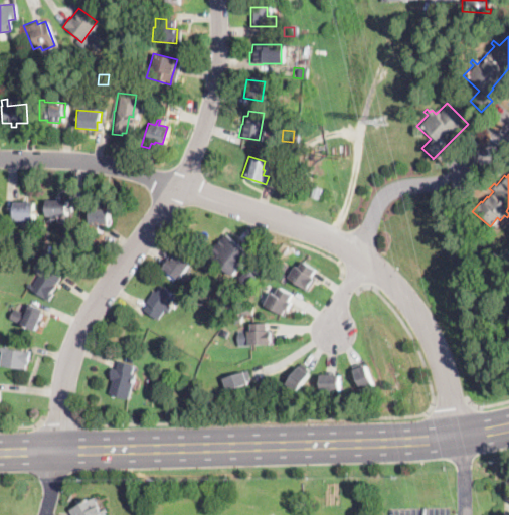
[(54,216),(54,218),(47,218),(47,216),(42,216),(42,215),(42,201),(63,201),(64,216),(54,216)]
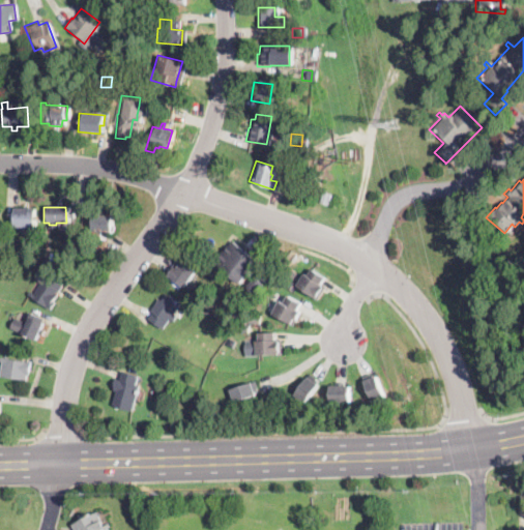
[(11,208),(13,208),(32,208),(32,227),(20,227),(10,227),(11,208)]
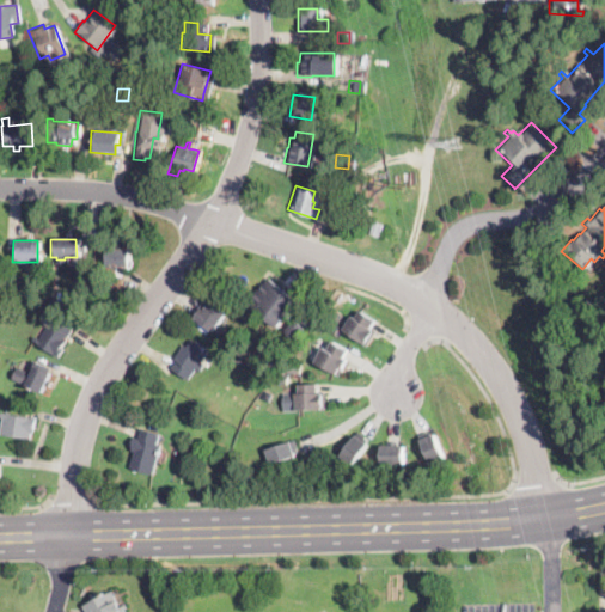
[(124,273),(98,271),(99,245),(126,246),(124,273)]
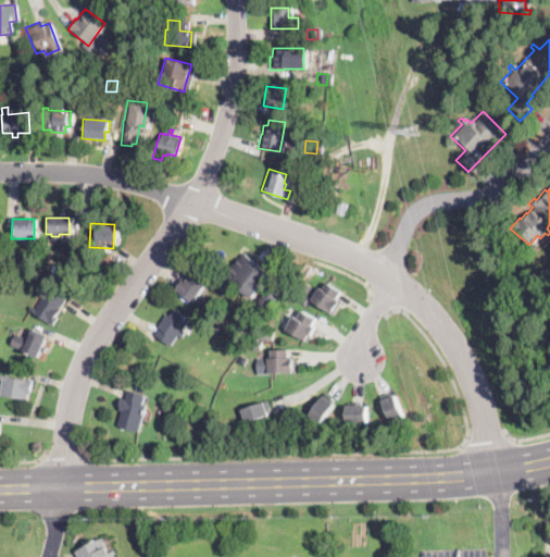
[(246,258),(247,259),(254,265),(236,292),(220,279),(225,271),(224,270),(233,259),(233,258),(234,259),(239,254),(246,258)]
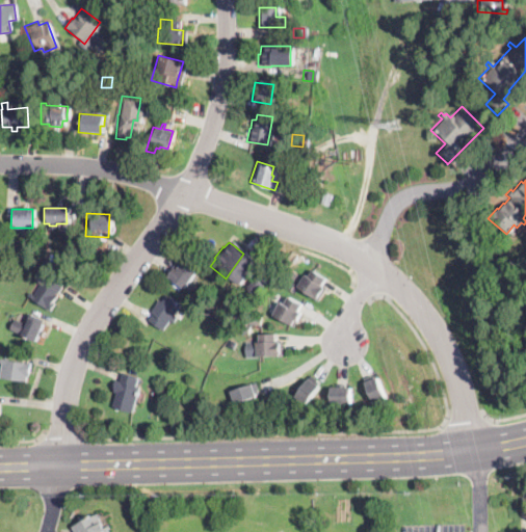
[(182,288),(181,289),(162,275),(179,253),(198,266),(182,288)]
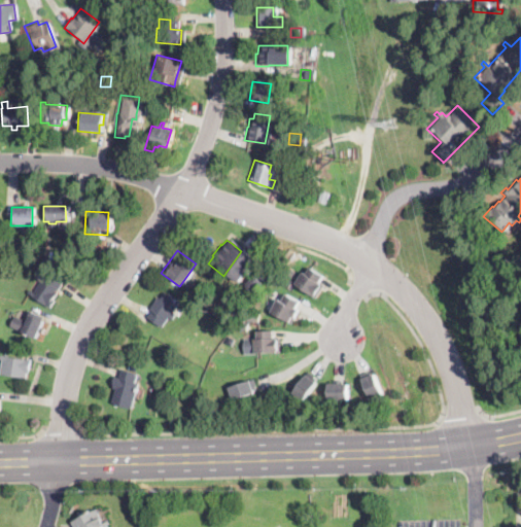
[(319,275),(315,280),(319,283),(311,296),(291,282),(300,271),(302,272),(306,266),(319,275)]
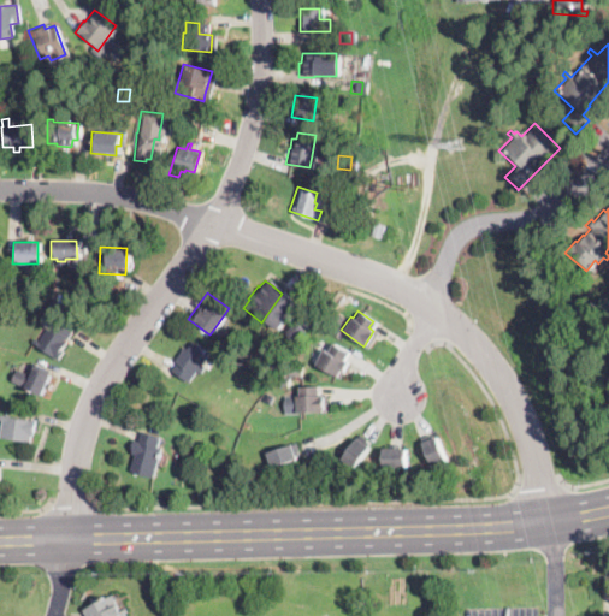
[(340,317),(333,324),(326,318),(332,312),(340,317)]
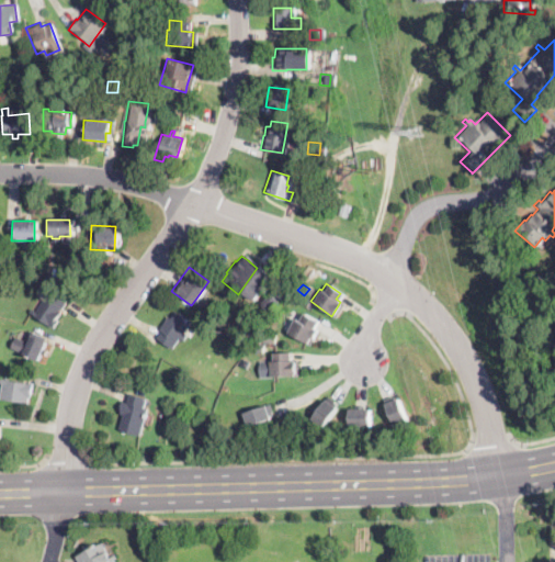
[(64,298),(56,312),(58,313),(54,319),(55,321),(51,329),(24,314),(27,308),(32,311),(45,289),(46,288),(49,290),(64,298)]
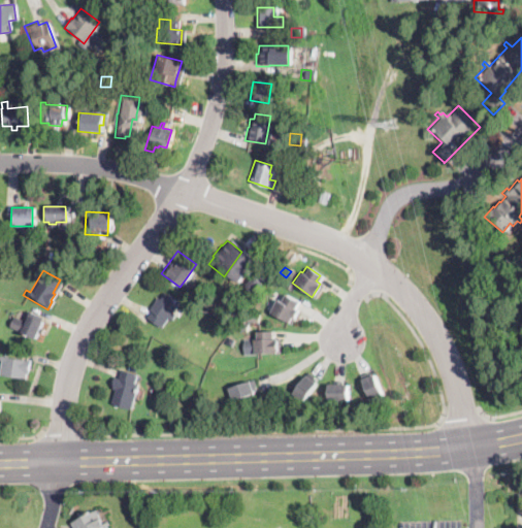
[(259,281),(250,293),(241,286),(251,274),(259,281)]
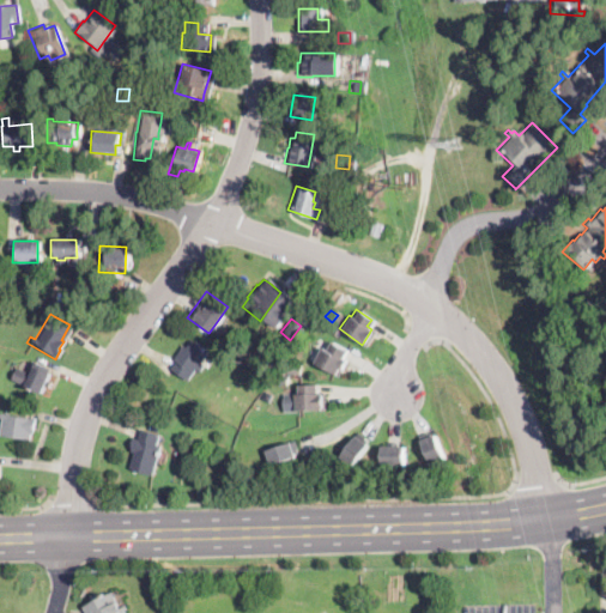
[(197,347),(205,352),(181,383),(164,371),(171,363),(168,360),(179,346),(181,349),(188,340),(197,347)]
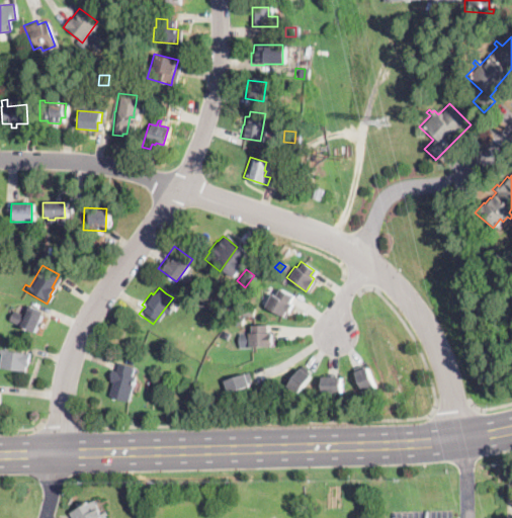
[(290,295),(287,301),(289,303),(282,317),(262,306),(269,292),(273,294),(276,287),(290,295)]
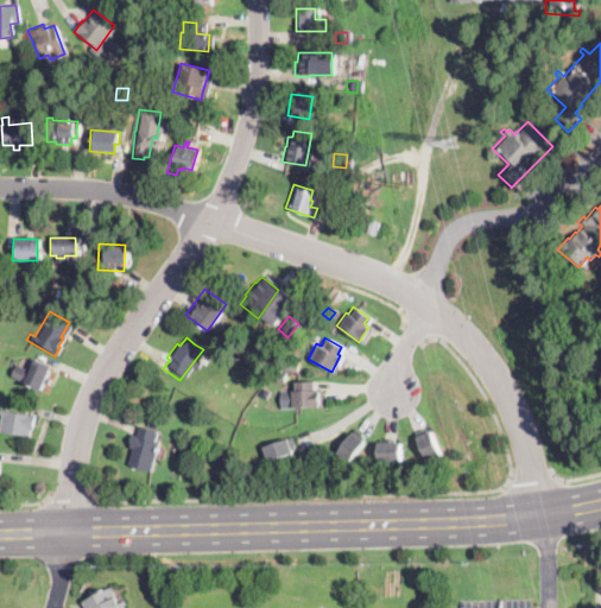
[(40,384),(38,391),(20,382),(25,373),(23,372),(26,366),(25,365),(27,358),(40,363),(39,368),(46,371),(40,384)]
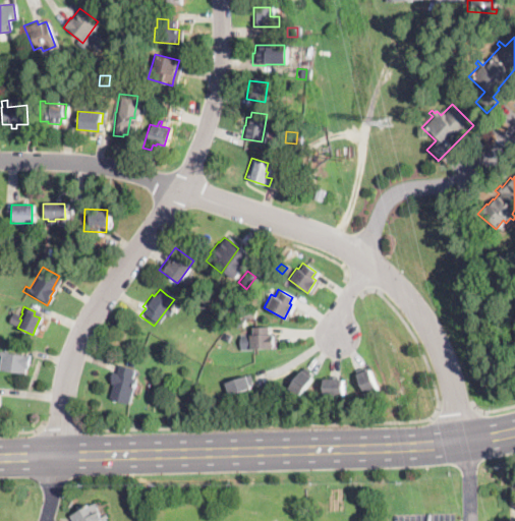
[(252,307),(251,316),(240,314),(241,306),(252,307)]
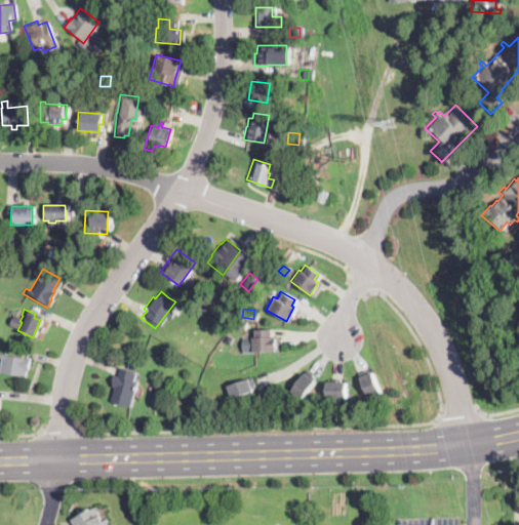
[(242,320),(241,328),(233,327),(234,319),(242,320)]
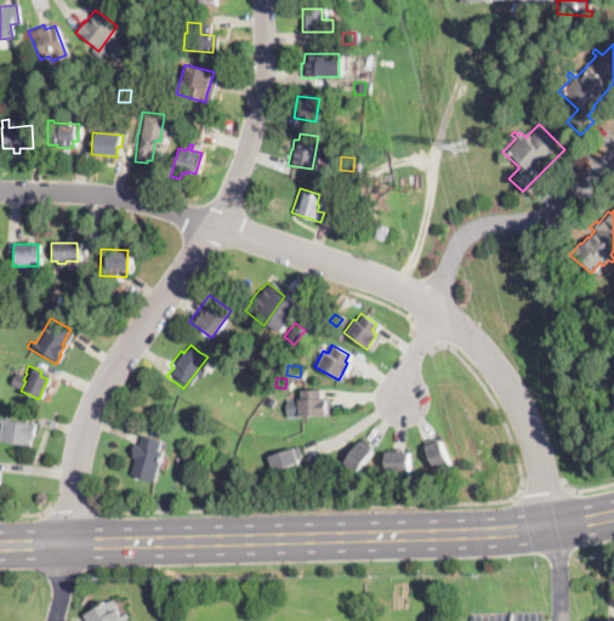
[(317,396),(324,394),(324,414),(284,415),(283,397),(297,397),(297,388),(317,387),(317,396)]
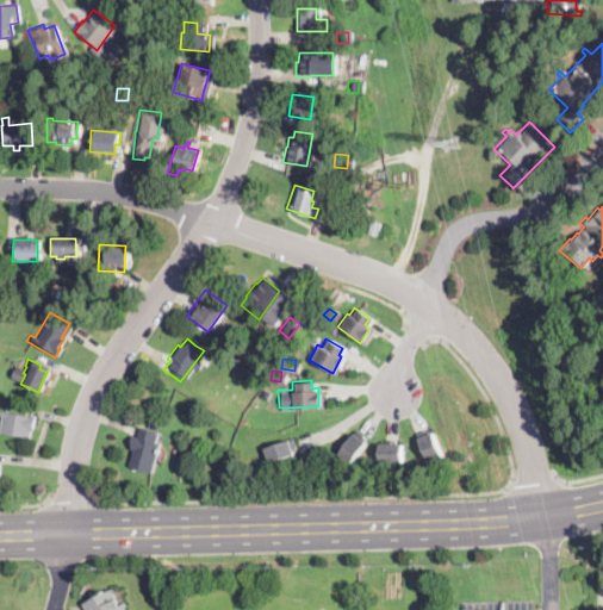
[(30,421),(28,431),(25,431),(24,437),(0,434),(0,412),(30,417),(30,421)]
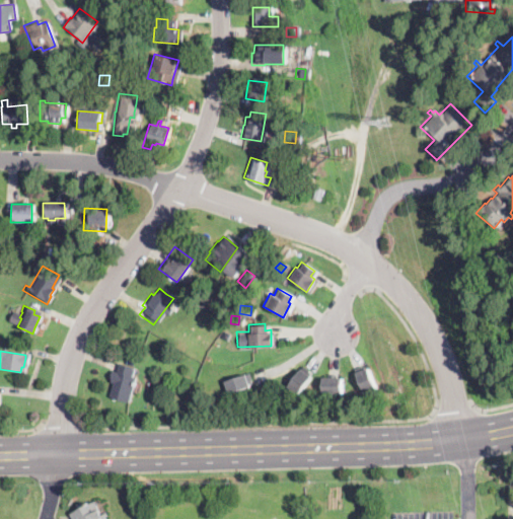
[(130,370),(128,376),(133,378),(125,403),(104,397),(110,383),(106,382),(107,378),(106,377),(108,371),(112,372),(115,364),(131,369),(130,370)]
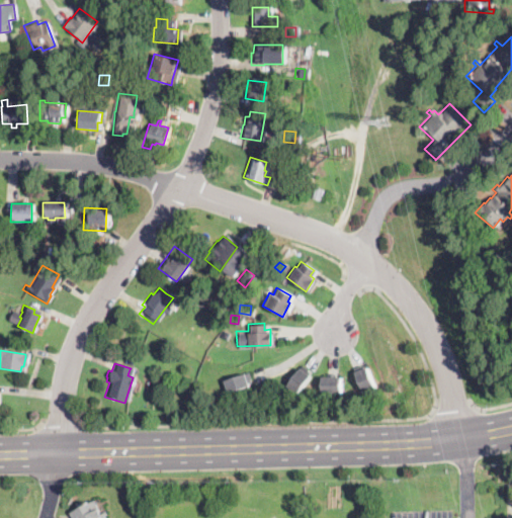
[(307,374),(293,392),(283,383),(300,363),(307,368),(304,371),(307,374)]
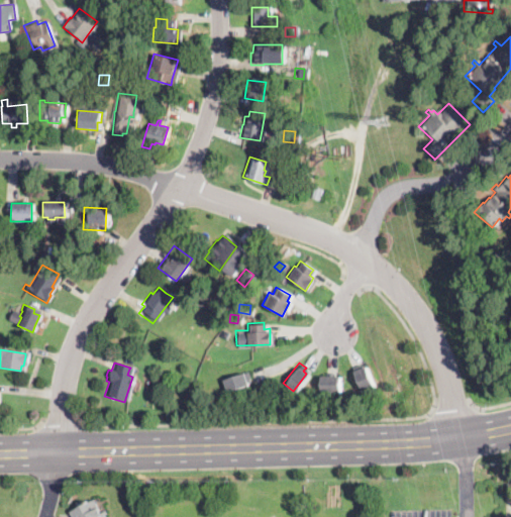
[(371,385),(359,390),(351,370),(363,365),(371,385)]
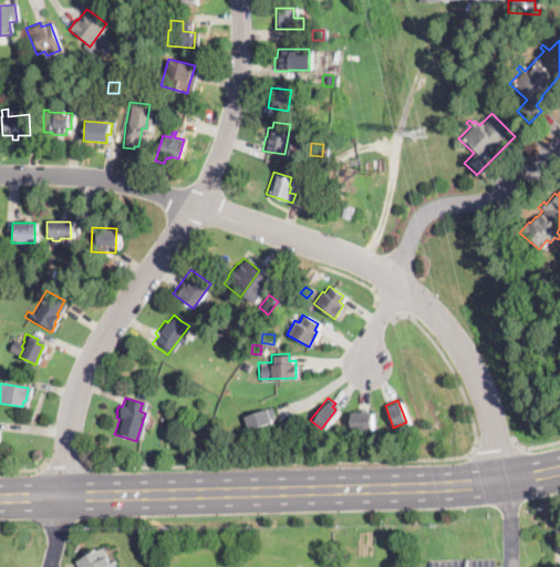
[(269,421),(246,429),(241,414),(269,405),(272,414),(270,414),(271,418),(269,419),(269,421)]
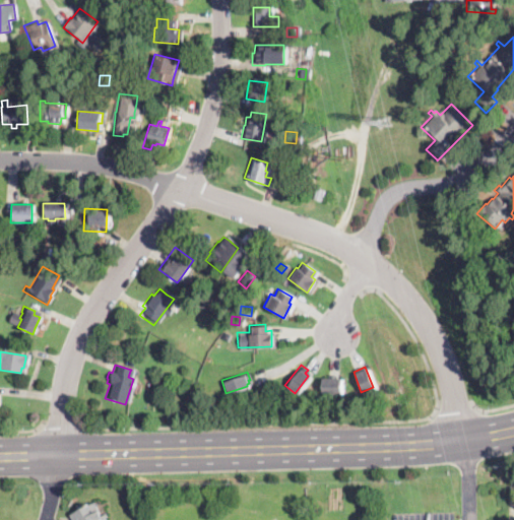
[(339,377),(338,393),(319,393),(320,377),(327,377),(327,374),(334,374),(334,377),(339,377)]
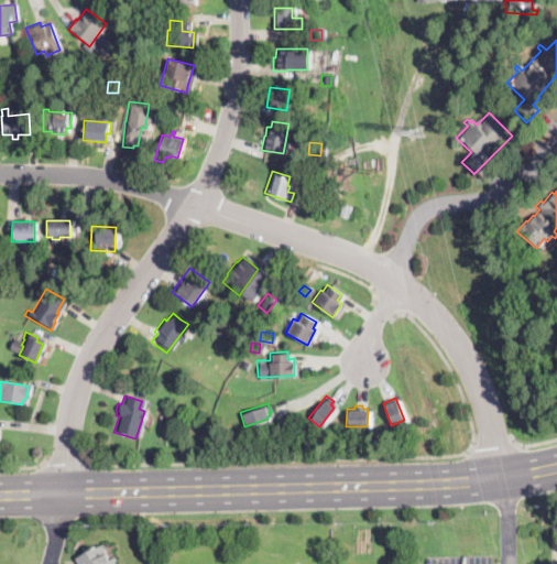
[(104,555),(106,560),(111,557),(112,560),(111,561),(112,563),(74,563),(72,559),(99,545),(104,555)]
